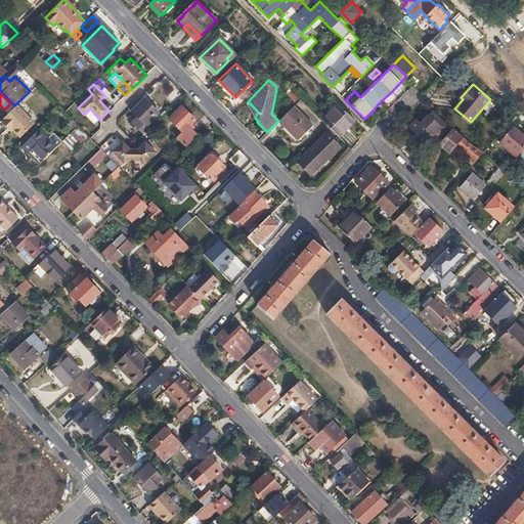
[(135,103),(130,110),(146,126),(159,113),(143,98),(137,105),(135,103)]
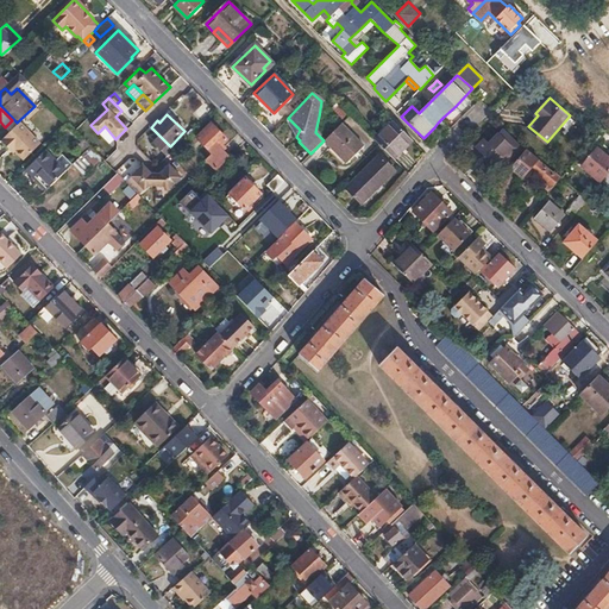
[(413,140),(393,120),(374,139),(380,145),(394,159),(413,140)]
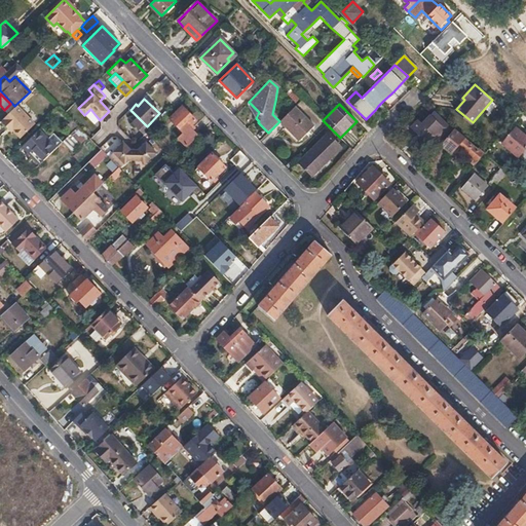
[(378,113),(382,117),(386,113),(378,106),(375,110),(378,113)]
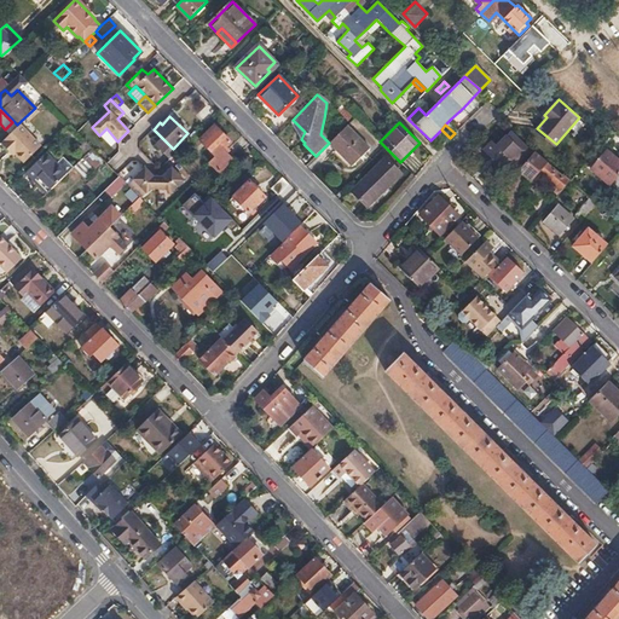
[(19,126),(1,144),(9,152),(11,150),(16,154),(24,163),(40,146),(19,126)]
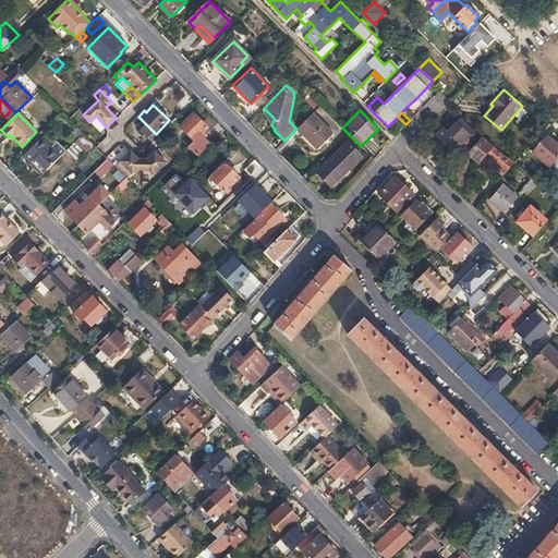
[(313,113),(296,129),(310,142),(316,149),(331,134),(313,113)]
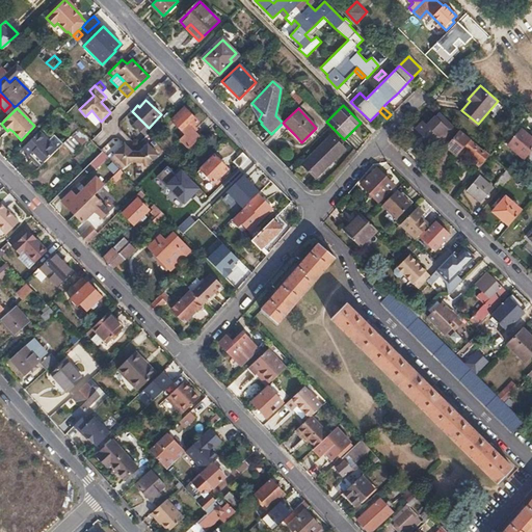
[(184,109),(173,120),(186,134),(180,139),(188,149),(200,137),(194,132),(196,129),(193,127),(197,123),(184,109)]
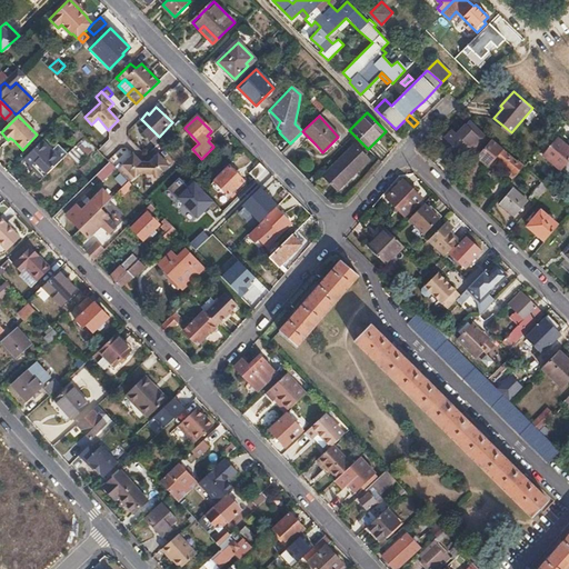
[(406,119),(396,129),(399,132),(409,122),(406,119)]
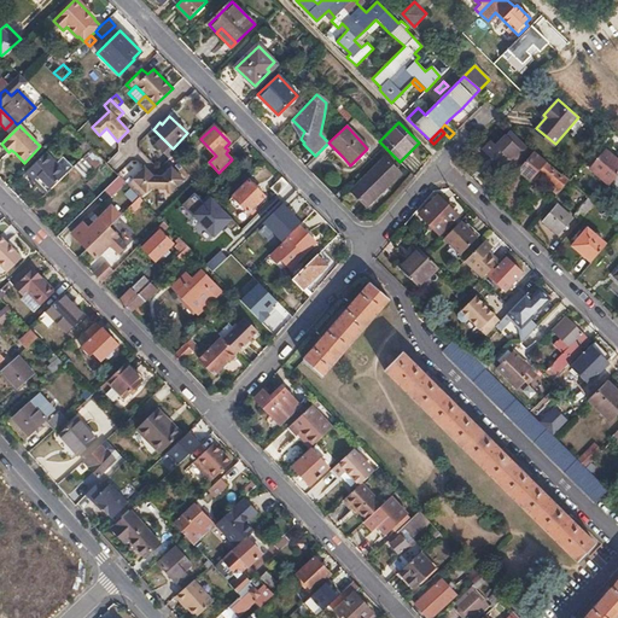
[(509,159),(517,165),(532,149),(509,129),(496,145),(491,141),(483,151),(502,168),(509,159)]
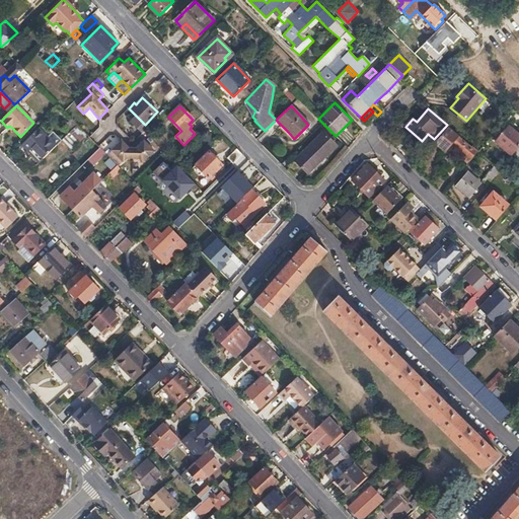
[(60,139),(70,149),(84,135),(75,125),(60,139)]
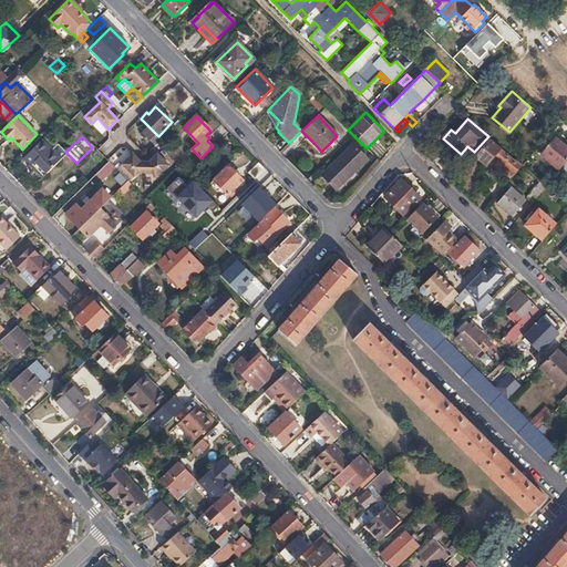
[(523,165),(491,137),(481,148),(474,156),(486,166),(490,162),(497,167),(500,165),(509,173),(507,176),(511,179),(523,165)]
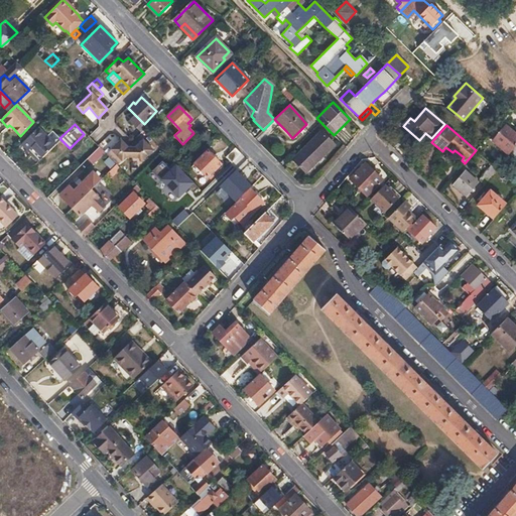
[(515,134),(506,126),(493,141),(507,153),(515,143),(515,134)]
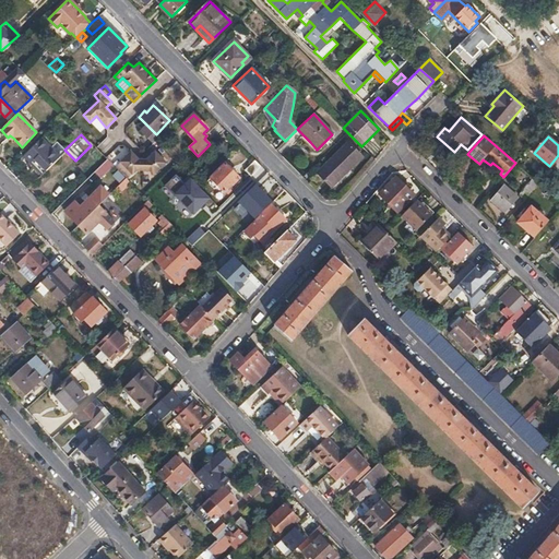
[(42,139),(22,157),(42,176),(60,157),(42,139)]
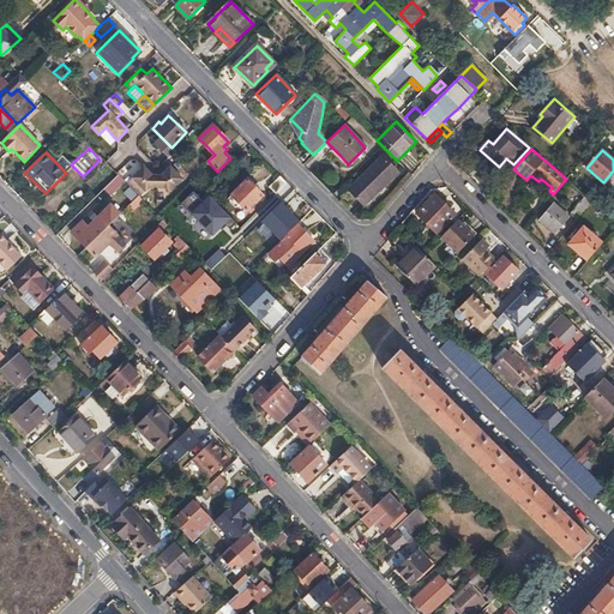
[(363,205),(378,192),(375,190),(395,170),(381,157),(349,190),(363,205)]
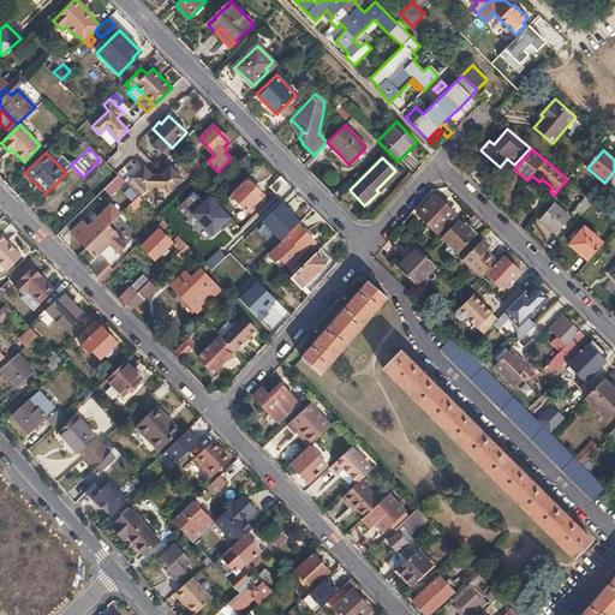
[(144,167),(132,179),(145,192),(150,187),(165,189),(169,192),(183,179),(171,167),(161,177),(153,175),(144,167)]
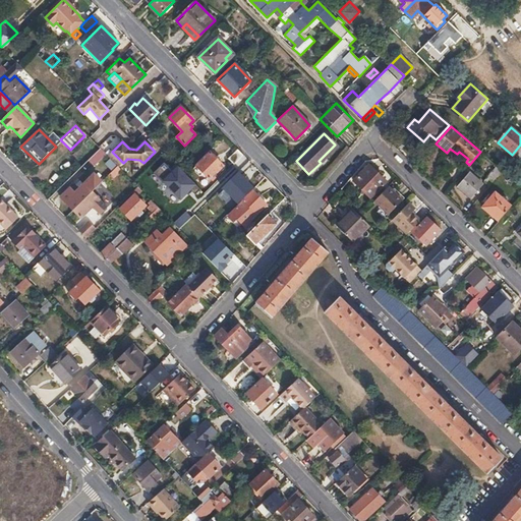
[(319,161),(321,163),(337,147),(335,145),(319,161)]
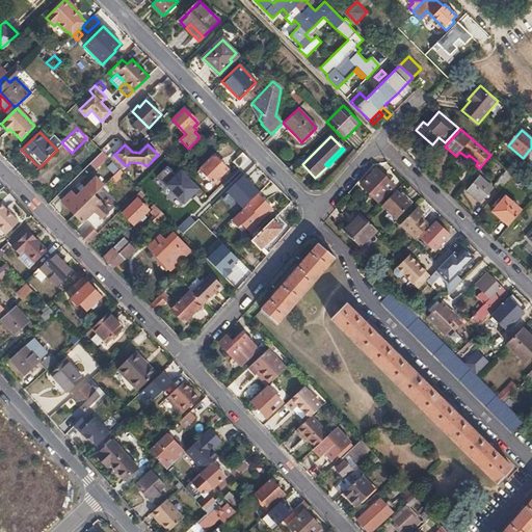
[(102,152),(90,163),(96,168),(107,157),(102,152)]
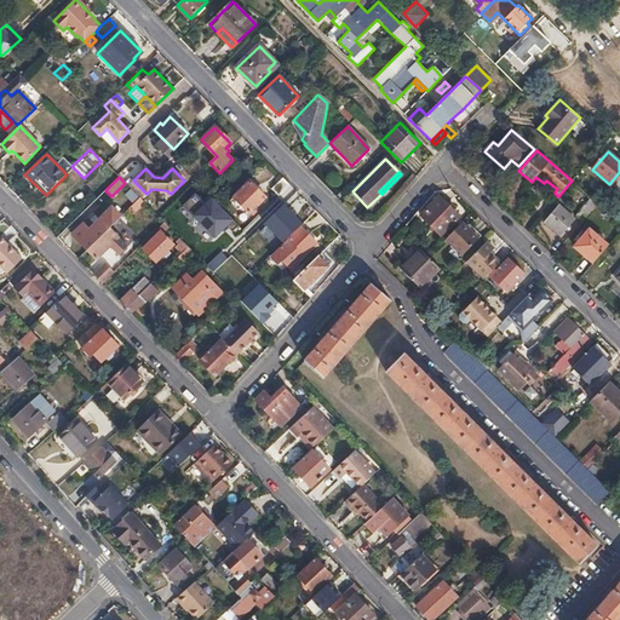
[(290,184),(283,178),(271,189),(279,195),(290,184)]
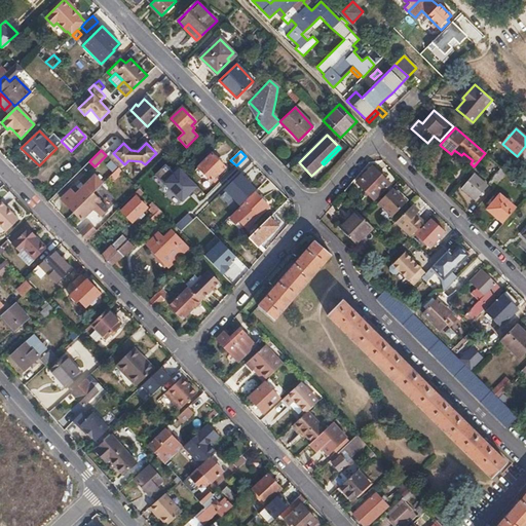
[(212,154),(198,167),(211,180),(224,167),(212,154)]
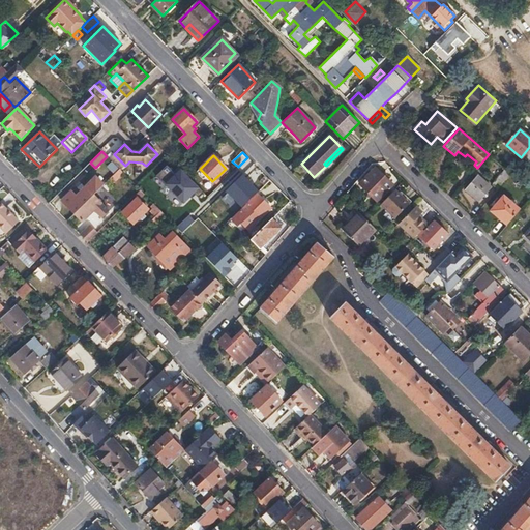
[(166,163),(154,175),(162,182),(173,170),(166,163)]
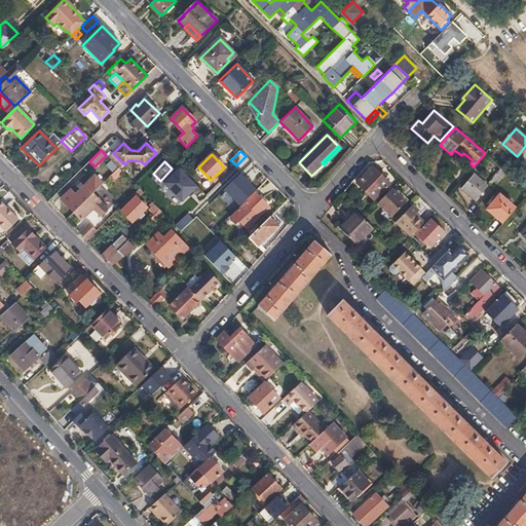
[(179,201),(195,186),(175,166),(159,182),(179,201)]
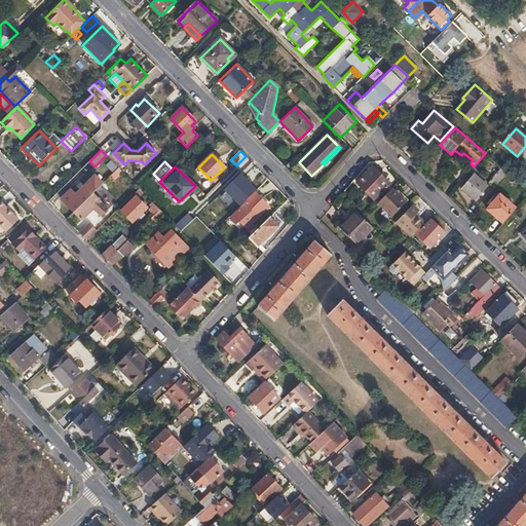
[(372,166),(357,183),(373,199),(388,184),(372,166)]
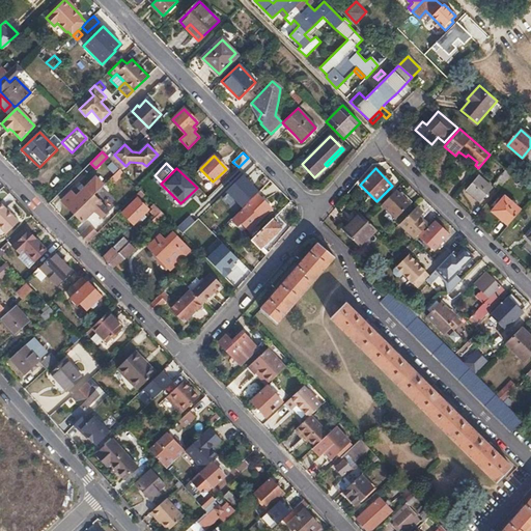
[(123,173),(119,169),(107,183),(110,187),(123,173)]
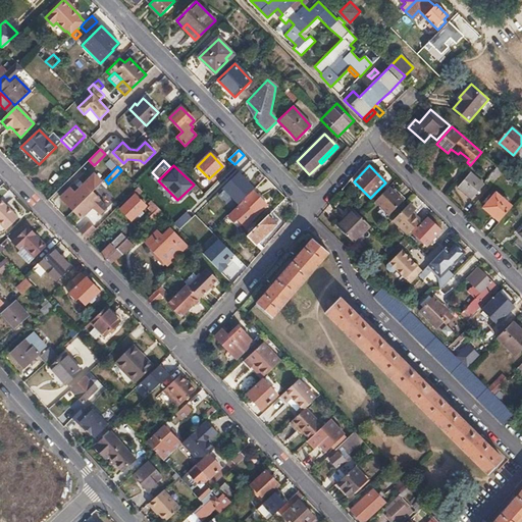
[(485,180),(490,186),(504,171),(498,166),(485,180)]
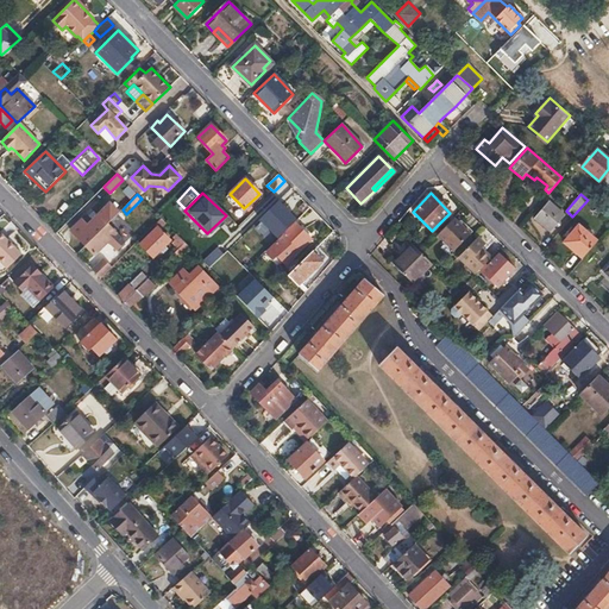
[(71,231),(86,245),(106,225),(108,223),(119,212),(110,202),(87,225),(82,220),(71,231)]
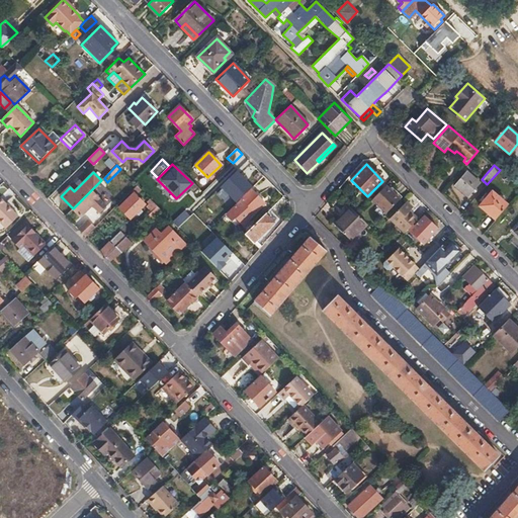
[(466,172),(454,185),(467,196),(479,183),(466,172)]
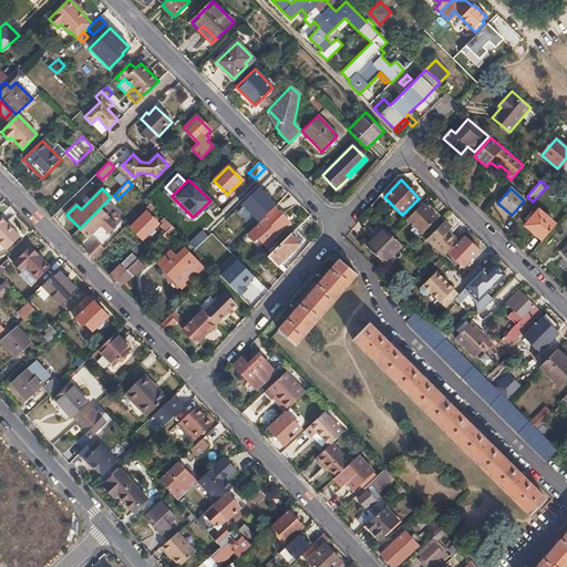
[(435,217),(422,203),(406,218),(420,232),(435,217)]
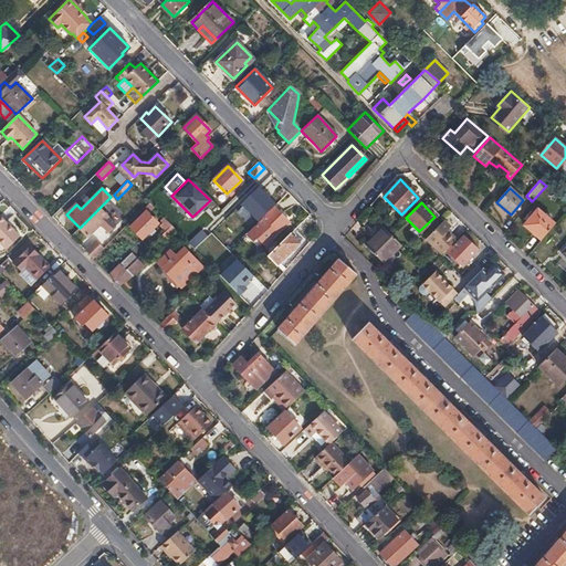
[(150,203),(144,209),(146,211),(130,227),(143,240),(159,223),(148,212),(154,208),(150,203)]
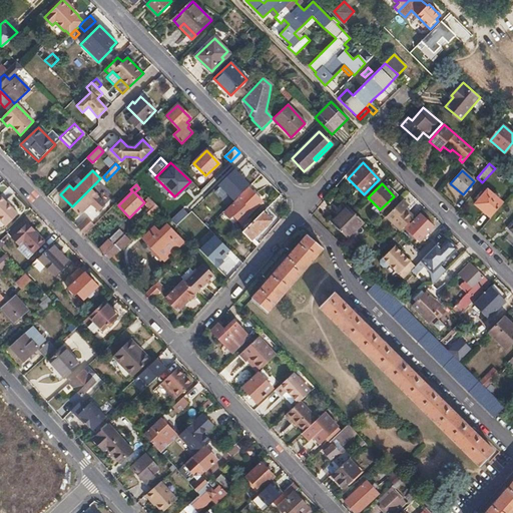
[(72,206),(79,214),(91,202),(100,212),(108,204),(91,187),(89,189),(72,206)]
